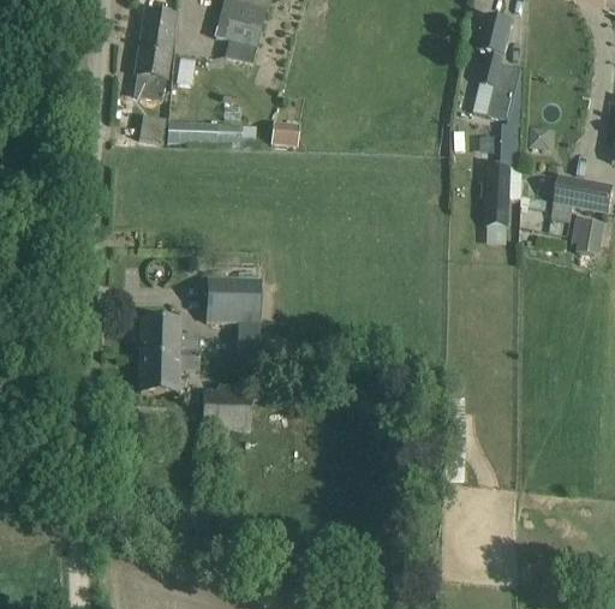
[(224,0),(215,35),(228,39),(225,55),(254,63),(268,9),(270,0),(224,0)]
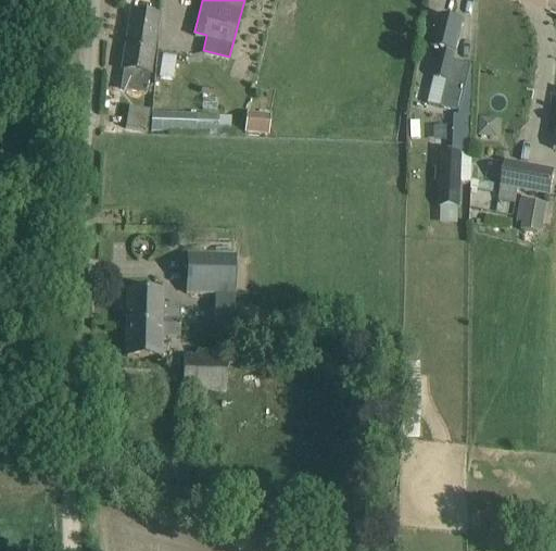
[(126,87),(147,90),(156,25),(152,24),(154,11),(131,7),(123,66),(129,67),(126,87)]
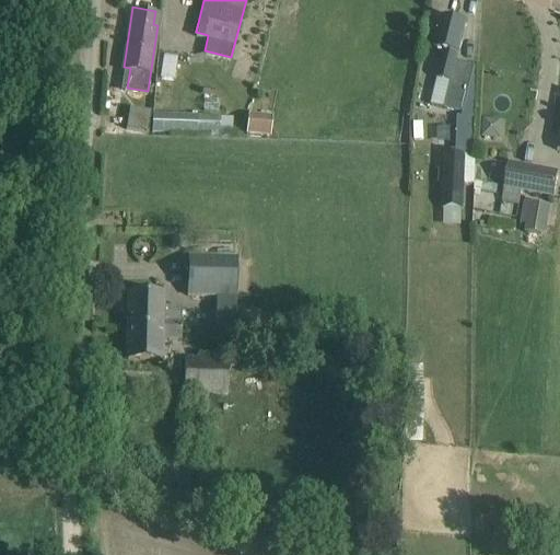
[(444,104),(464,108),(475,61),(457,57),(467,19),(443,12),(438,34),(435,45),(444,47),(436,74),(451,78),(444,104)]
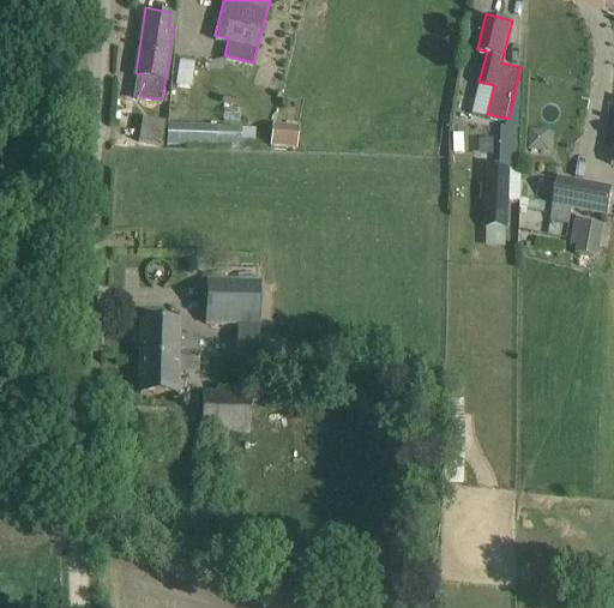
[(223,103),(223,116),(241,118),(241,104),(223,103)]
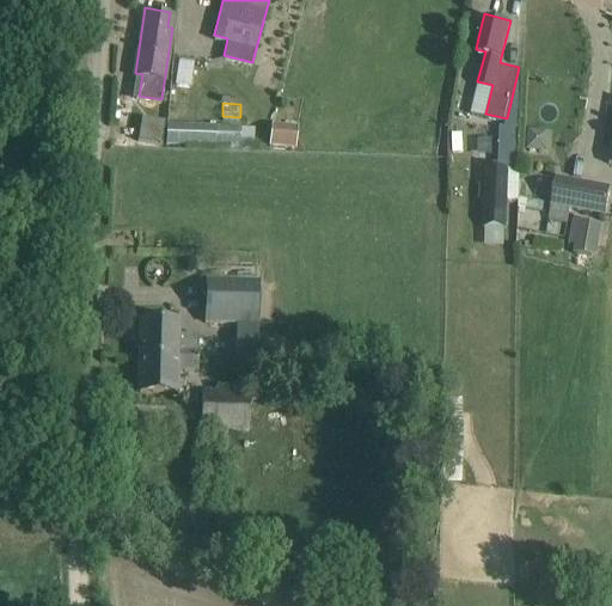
[(138,136),(161,140),(166,117),(141,114),(138,136)]
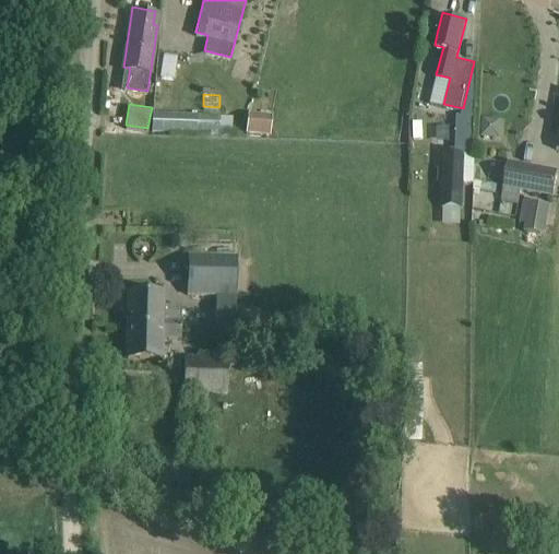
[(152,129),(219,132),(219,129),(221,114),(221,112),(153,108),(152,129)]
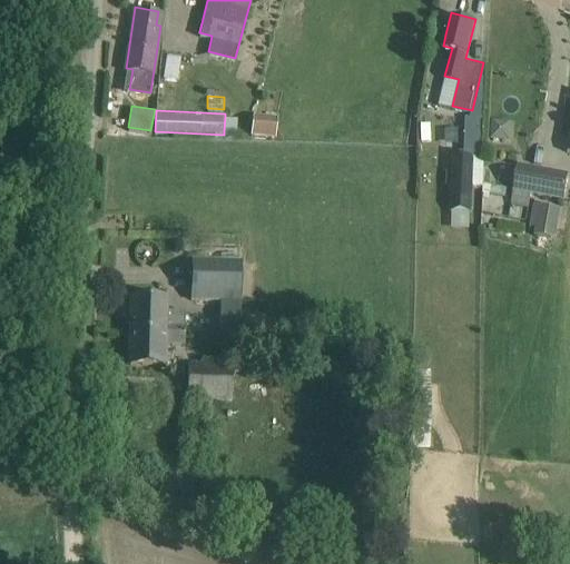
[(251,131),(276,135),(278,115),(253,111),(251,131)]
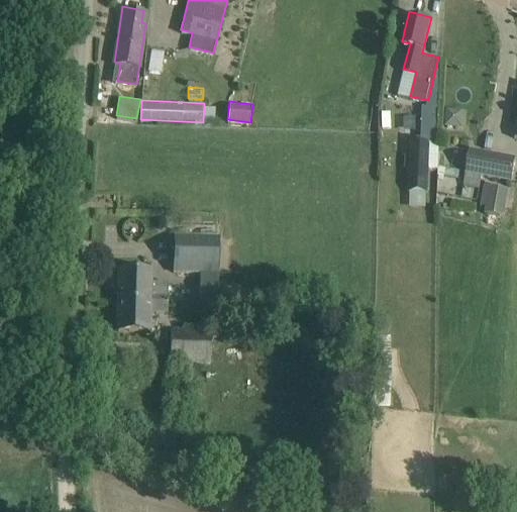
[(422,104),(420,136),(437,137),(438,105),(422,104)]
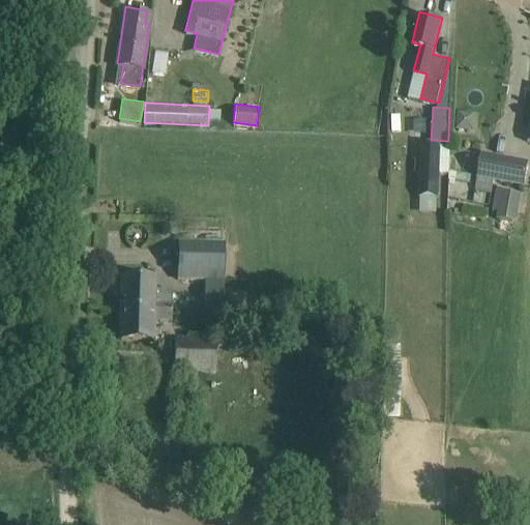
[(459,107),(459,124),(476,125),(476,108),(459,107)]
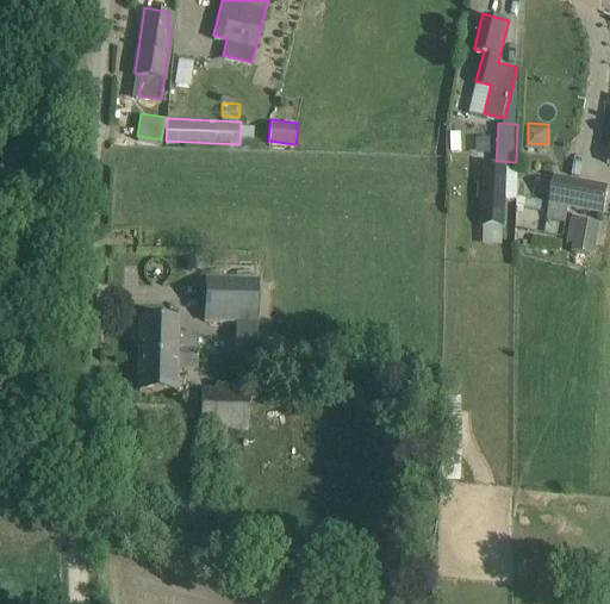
[(241,124),(240,141),(253,141),(253,124),(241,124)]
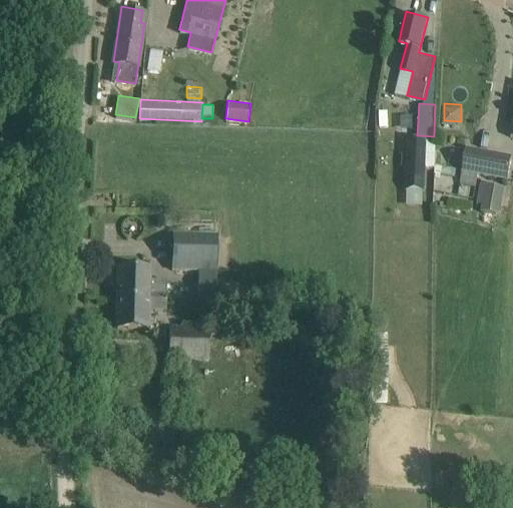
[(409,137),(407,186),(424,187),(426,138),(409,137)]
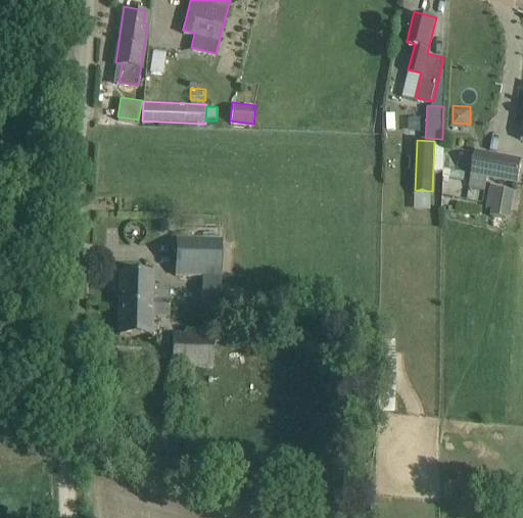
[(487,175),(518,181),(522,157),(474,148),(469,184),(485,187),(487,175)]
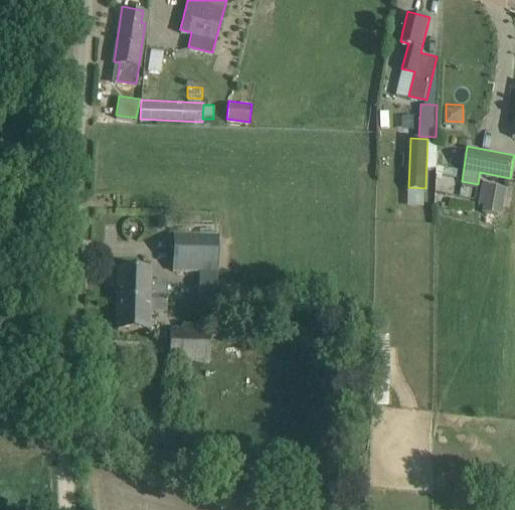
[(438,162),(437,170),(456,173),(458,165),(438,162)]
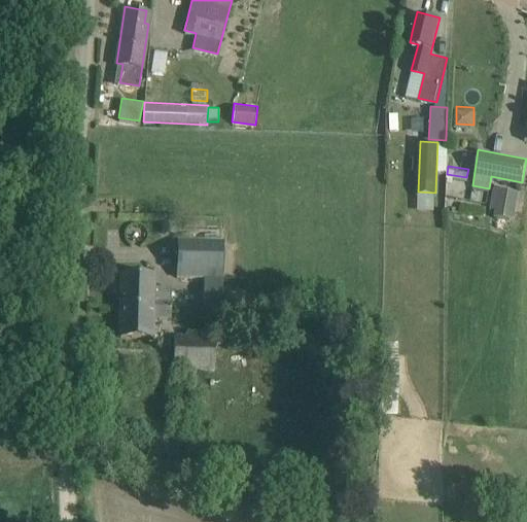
[(494,213),(515,216),(518,189),(498,187),(494,213)]
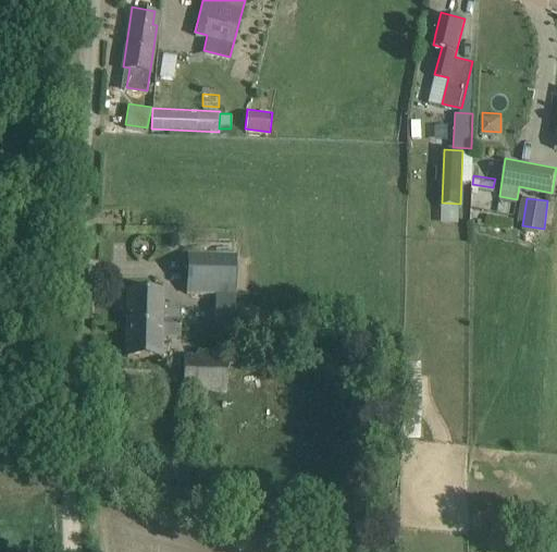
[(213,317),(233,318),(237,253),(189,249),(187,289),(214,291),(213,317)]
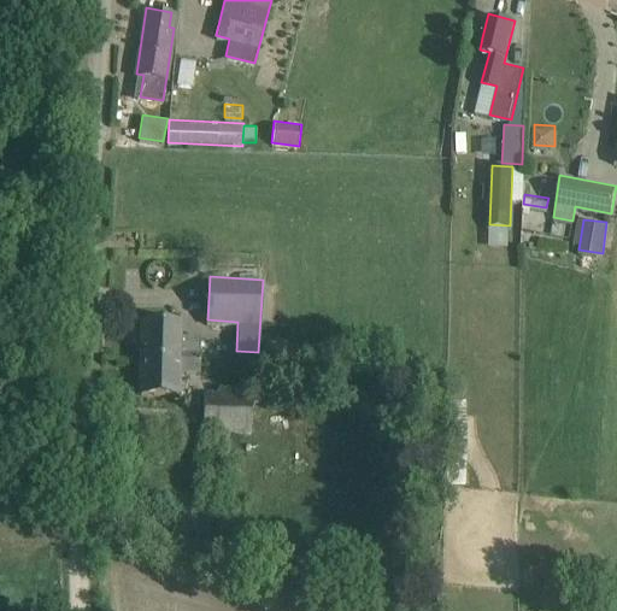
[(142,319),(141,356),(199,357),(200,334),(178,333),(178,321),(142,319)]
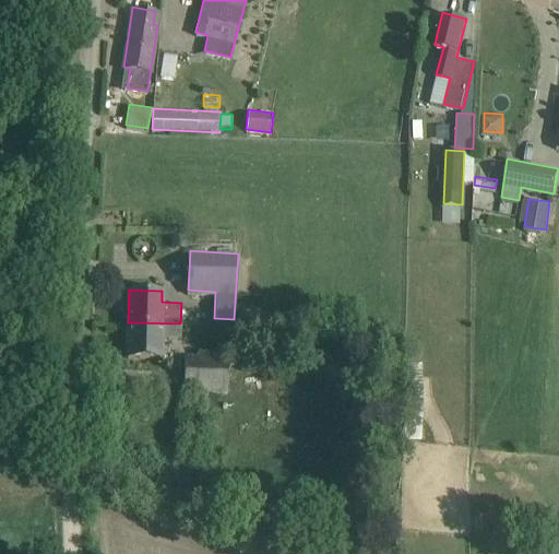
[(180,323),(128,322),(128,355),(150,355),(161,356),(161,334),(180,334),(180,323)]
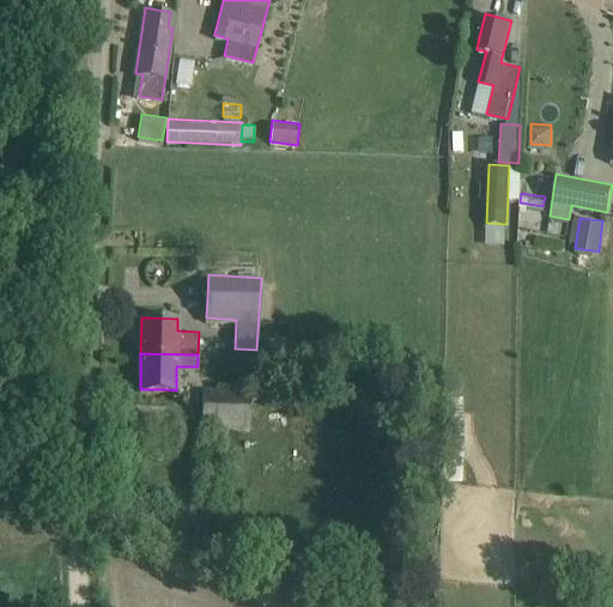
[(201,387),(200,425),(250,428),(252,389),(201,387)]
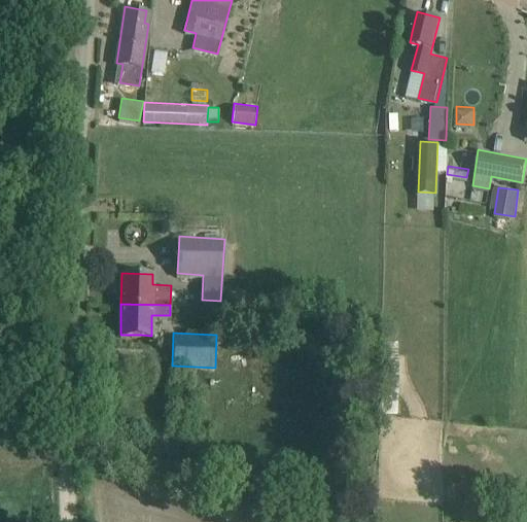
[(397,341),(383,340),(383,381),(397,381),(397,341)]
